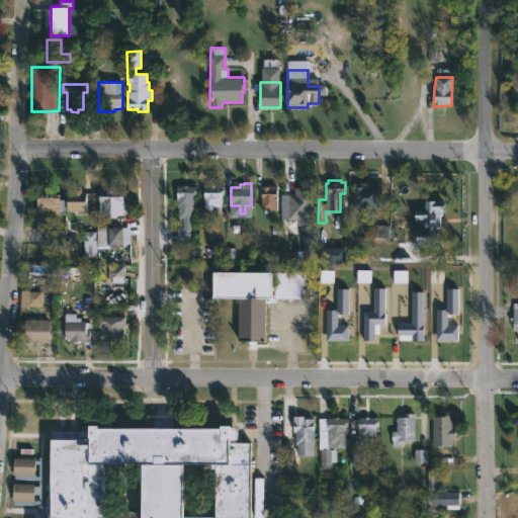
[(376,183),(376,187),(379,187),(379,209),(374,209),(374,213),(358,213),(358,209),(353,209),(353,187),(363,187),(363,183),(376,183)]
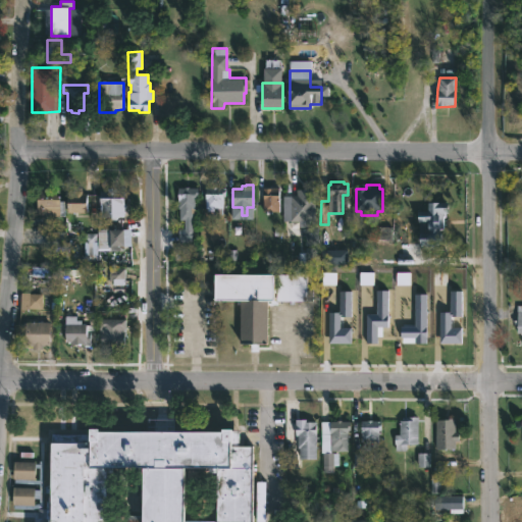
[(189,188),(198,189),(198,197),(196,197),(196,213),(193,213),(192,244),(178,243),(178,228),(184,228),(184,221),(179,221),(179,208),(177,208),(178,189),(189,188)]
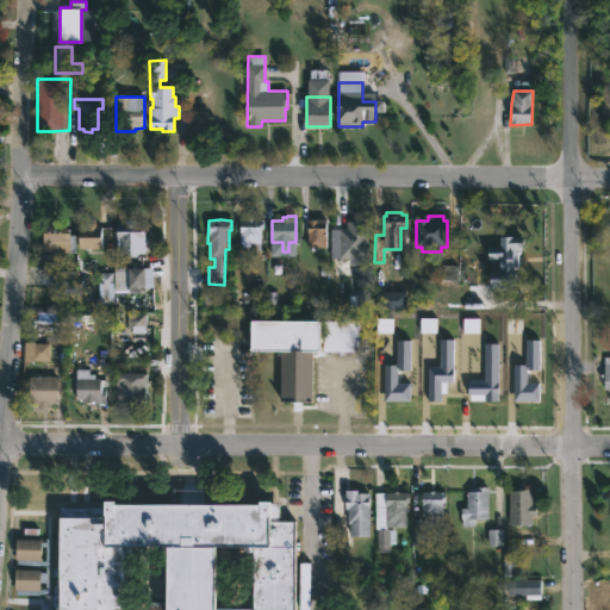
[(253,219),(263,221),(263,230),(260,230),(260,243),(259,243),(259,247),(242,247),(242,243),(240,243),(240,221),(253,219)]
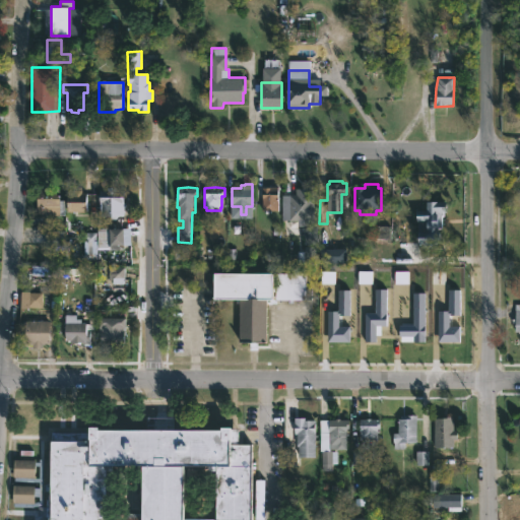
[(278,187),(278,211),(268,211),(268,213),(264,213),(264,211),(262,211),(262,188),(278,187)]
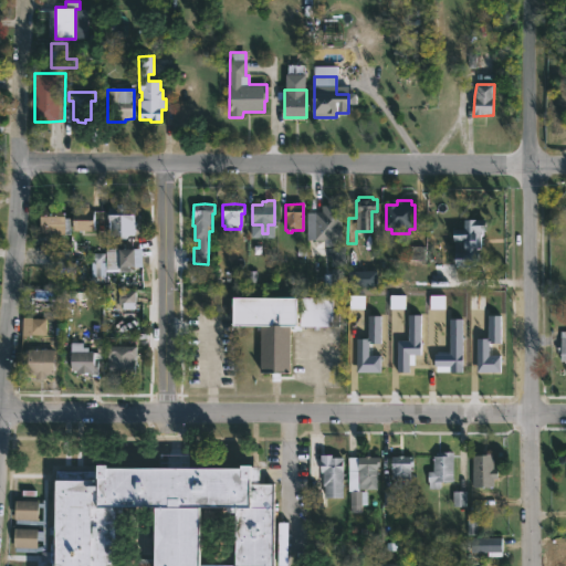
[(54,205),(54,209),(64,209),(64,226),(49,226),(49,234),(40,234),(40,205),(54,205)]
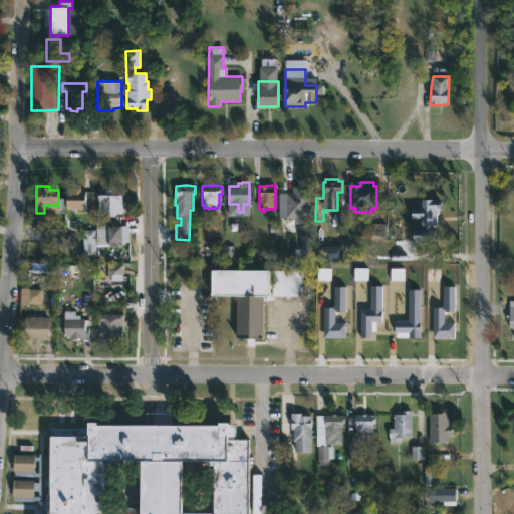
[(114,186),(114,189),(122,189),(121,214),(114,214),(114,217),(108,217),(108,215),(98,215),(98,188),(105,188),(105,186),(114,186)]
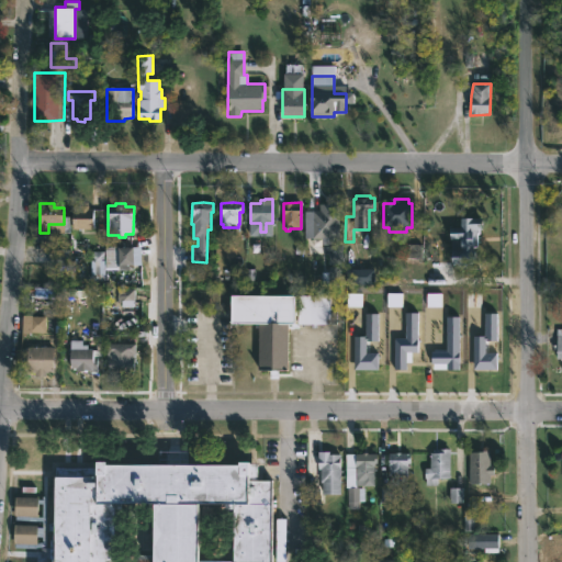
[(333,238),(333,245),(322,245),(322,239),(305,239),(305,212),(319,210),(319,204),(339,204),(339,238),(333,238)]
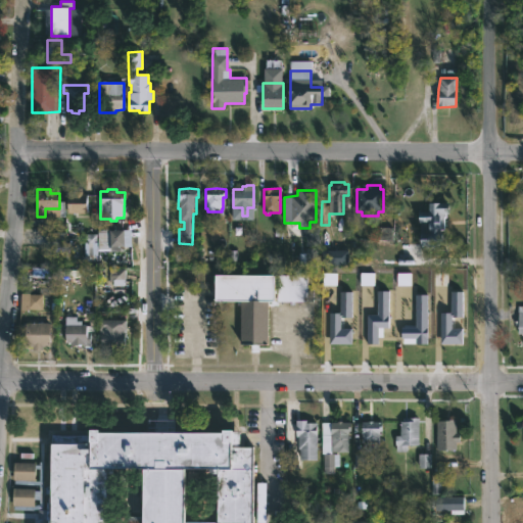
[(87,194),(87,214),(67,214),(67,194),(72,194),(72,192),(87,194)]
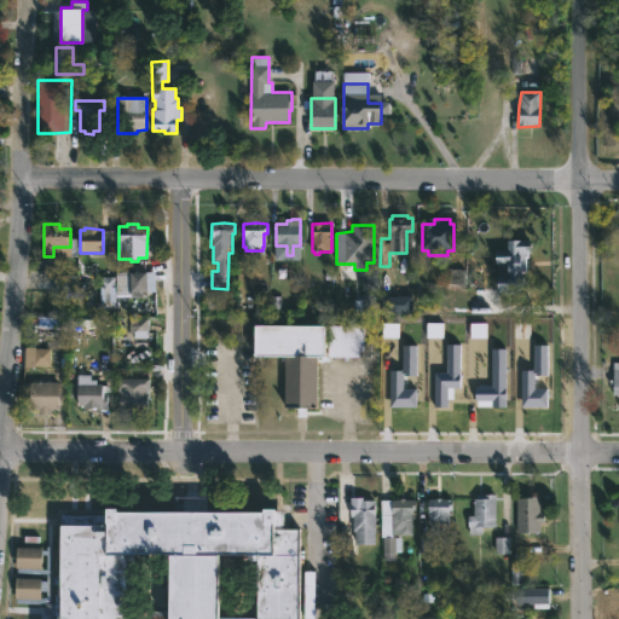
[(527,261),(526,273),(522,273),(522,277),(526,277),(526,291),(521,291),(521,296),(504,296),(504,294),(499,294),(499,277),(508,277),(508,275),(498,275),(498,267),(504,267),(504,265),(504,264),(497,264),(497,261),(493,261),(493,254),(496,254),(497,252),(508,252),(508,241),(533,241),(533,253),(528,253),(527,261)]
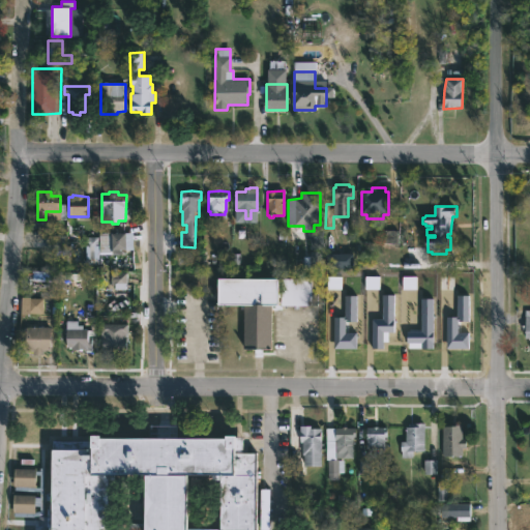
[(113,234),(125,234),(125,255),(99,255),(99,233),(113,234)]
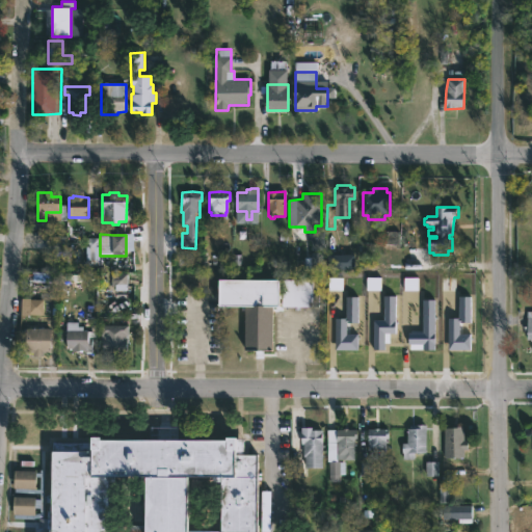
[(99,266),(86,266),(86,238),(99,238),(99,266)]
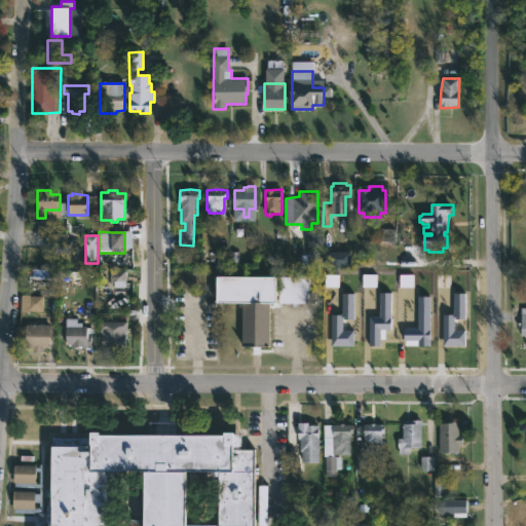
[(125,270),(111,270),(111,287),(125,287),(125,270)]
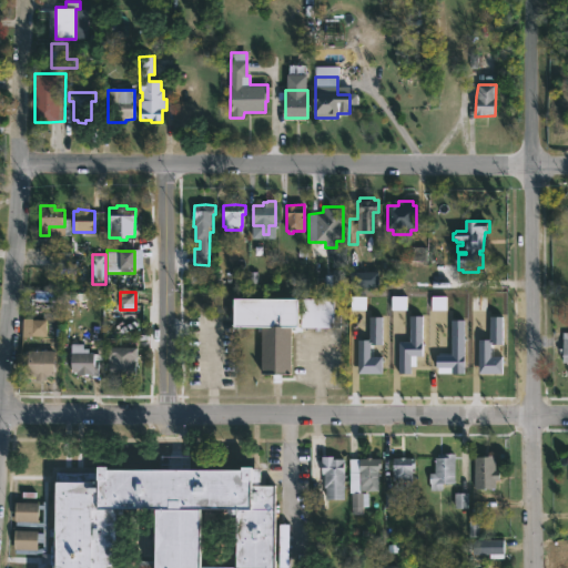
[(334,300),(334,315),(341,315),(341,328),(301,328),(302,300),(334,300)]
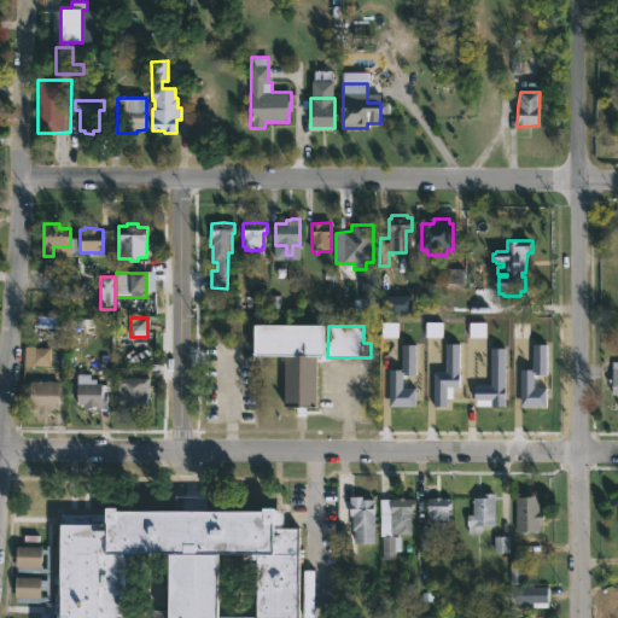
[(318,357),(316,410),(285,410),(285,357),(255,357),(256,327),(326,327),(326,357),(318,357)]
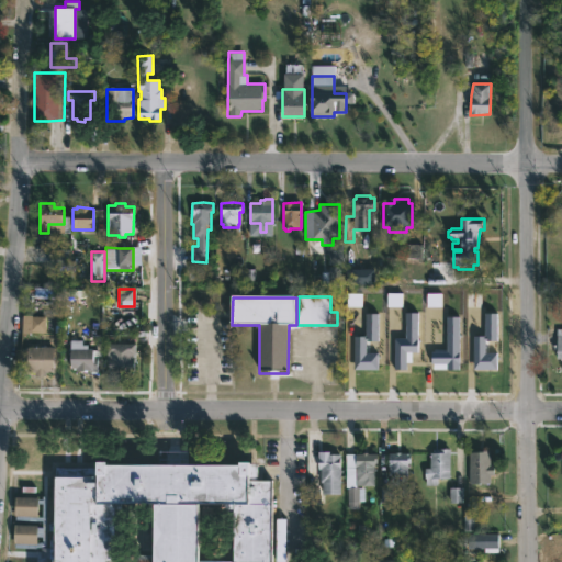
[(378,340),(369,341),(370,352),(378,352),(379,369),(356,368),(356,337),(367,334),(368,311),(378,312),(378,340)]
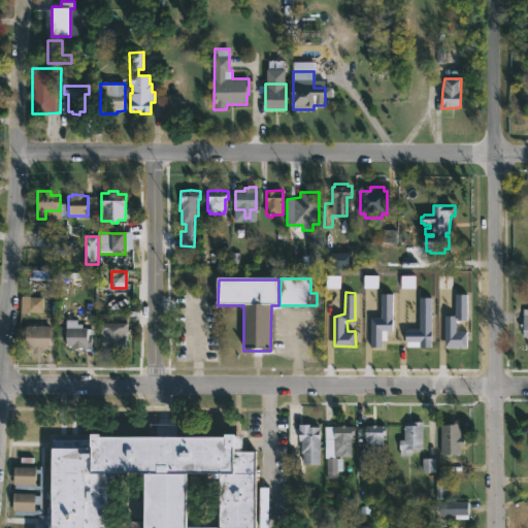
[(371,345),(372,318),(383,318),(383,293),(396,292),(395,331),(384,330),(383,347),(371,345)]
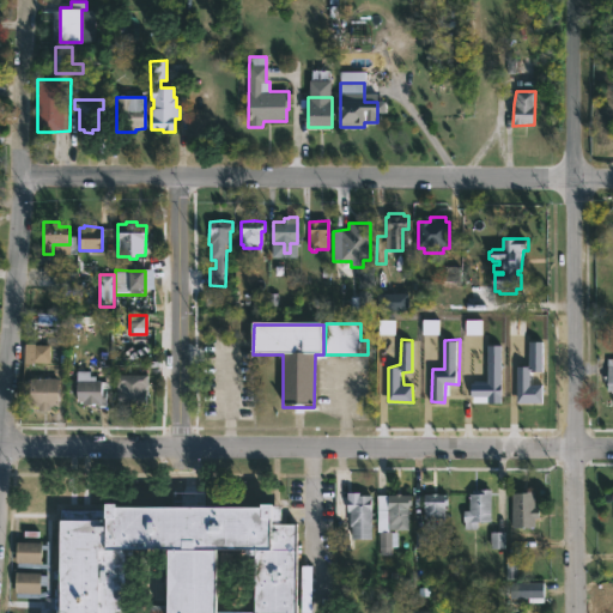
[(530,340),(530,365),(516,365),(517,407),(546,404),(546,382),(530,381),(532,372),(546,370),(546,339),(530,340)]
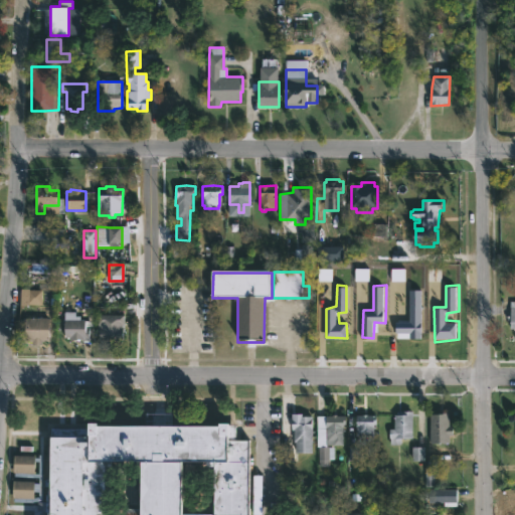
[(420,289),(421,340),(413,340),(412,334),(396,333),(396,323),(411,321),(410,288),(420,289)]
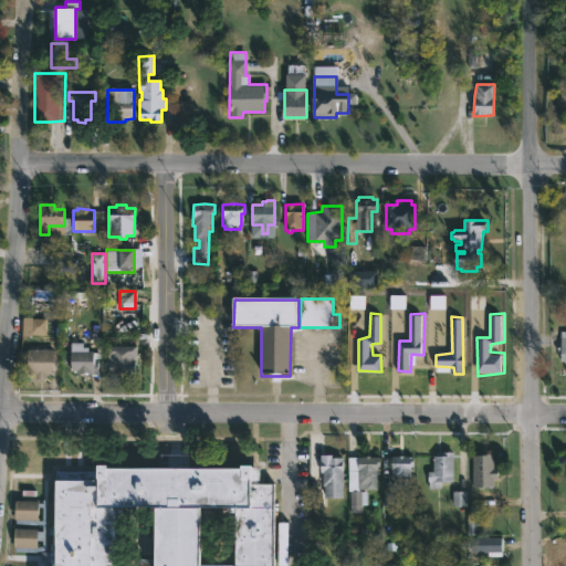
[(21,335),(45,335),(45,318),(22,318),(21,335)]
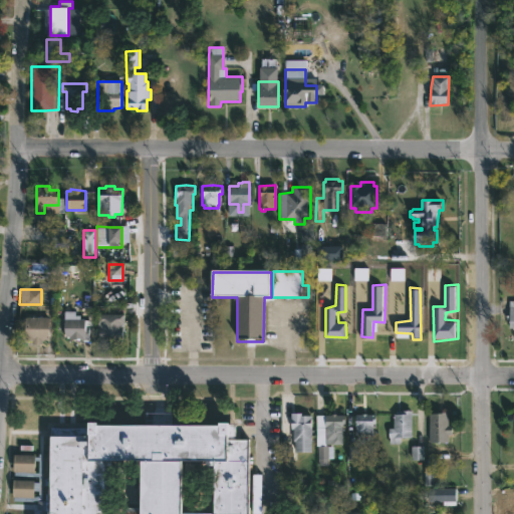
[(75,311),(75,315),(79,316),(79,319),(85,319),(85,327),(88,327),(88,340),(69,341),(69,338),(63,337),(64,311),(75,311)]
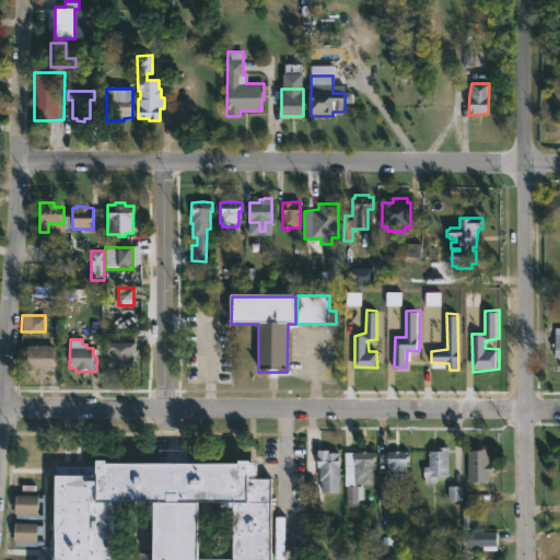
[(133,370),(131,370),(131,375),(109,375),(109,370),(106,370),(107,342),(135,342),(133,370)]
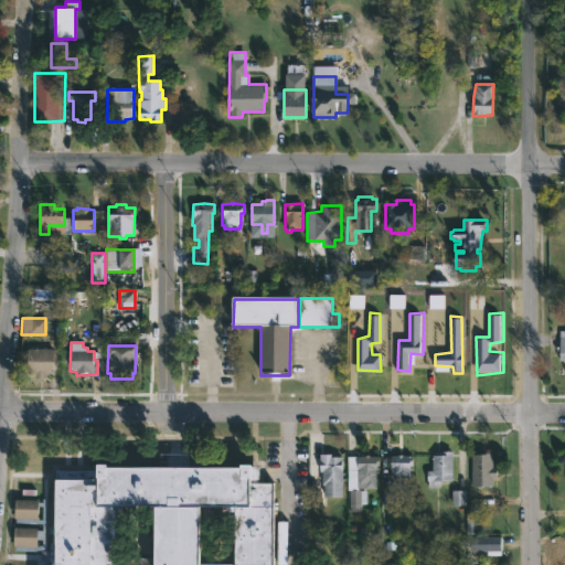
[(45,375),(45,380),(35,379),(35,375),(27,375),(27,349),(53,349),(53,375),(45,375)]
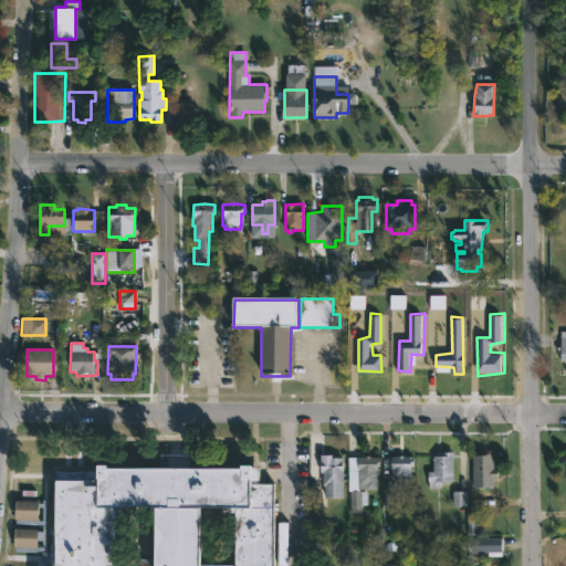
[(437,488),(428,488),(429,470),(433,471),(433,454),(441,454),(441,450),(453,450),(453,481),(441,481),(440,488),(437,488)]
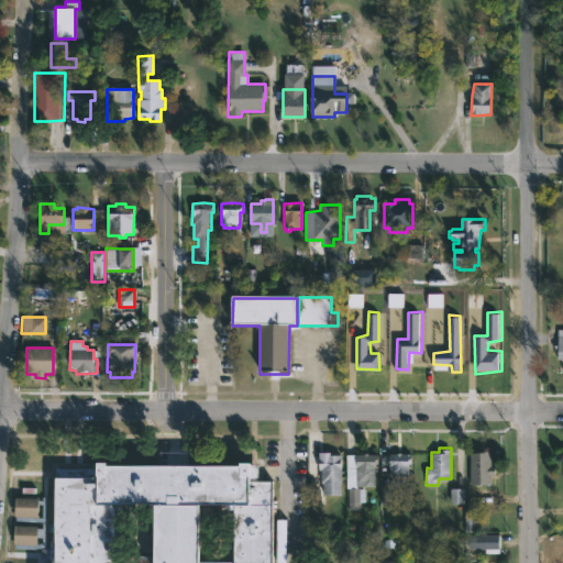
[(492,450),(492,465),(495,465),(496,475),(490,475),(492,483),(471,484),(470,451),(492,450)]
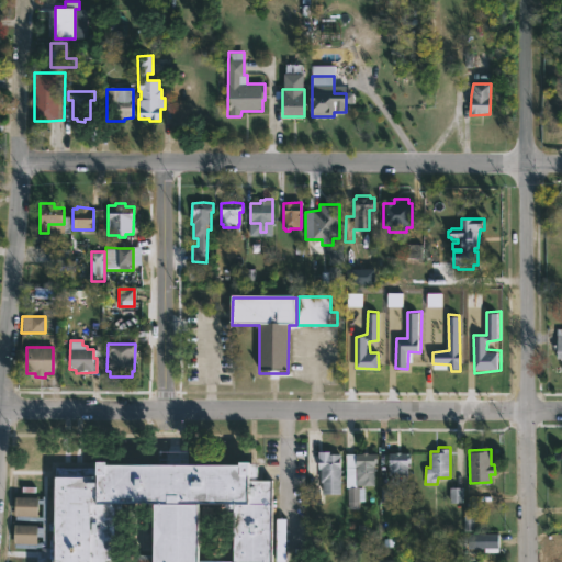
[(368,451),(378,452),(377,462),(375,462),(374,484),(357,484),(357,486),(359,487),(363,487),(363,502),(359,502),(359,508),(347,508),(347,487),(345,487),(346,453),(368,451)]
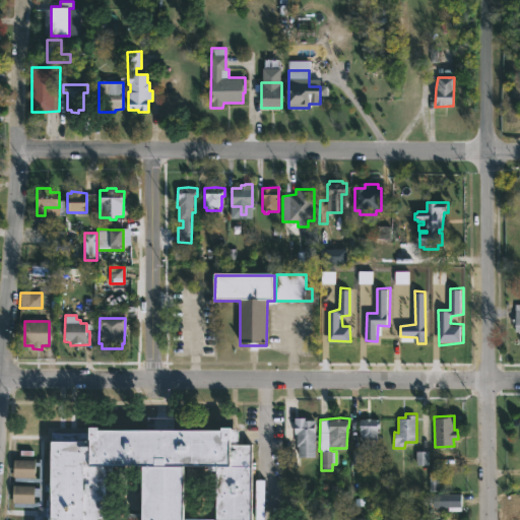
[(371,417),(380,418),(380,428),(378,428),(378,439),(368,439),(368,442),(362,442),(362,439),(360,439),(360,418),(371,417)]
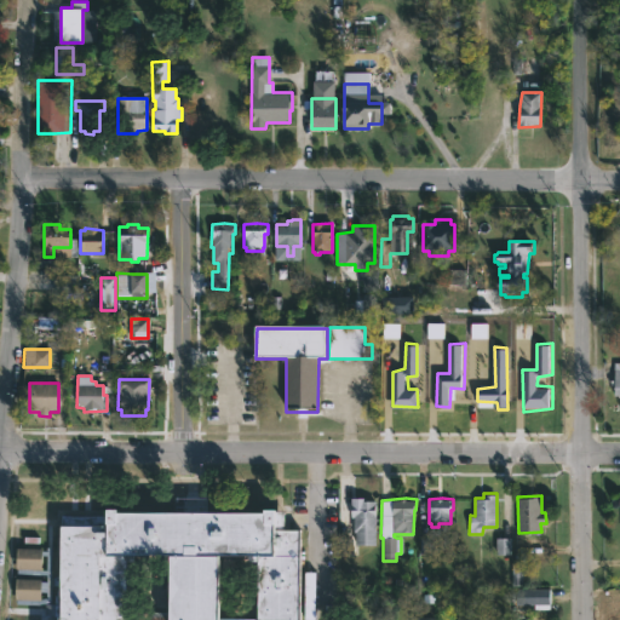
[(375,499),(375,544),(355,543),(355,517),(351,517),(351,503),(359,504),(359,499),(375,499)]
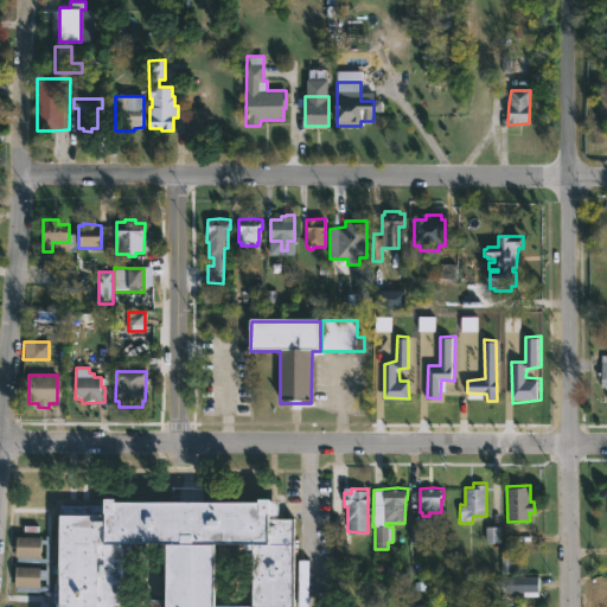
[(270,496),(270,499),(279,499),(279,516),(294,516),(293,606),(59,606),(59,602),(44,602),(45,582),(13,582),(13,564),(39,566),(38,575),(45,575),(45,572),(42,572),(42,566),(45,566),(45,561),(42,561),(42,560),(13,560),(13,542),(39,542),(39,553),(50,553),(50,590),(59,590),(61,505),(104,505),(106,496),(116,496),(116,498),(260,499),(260,496),(270,496)]
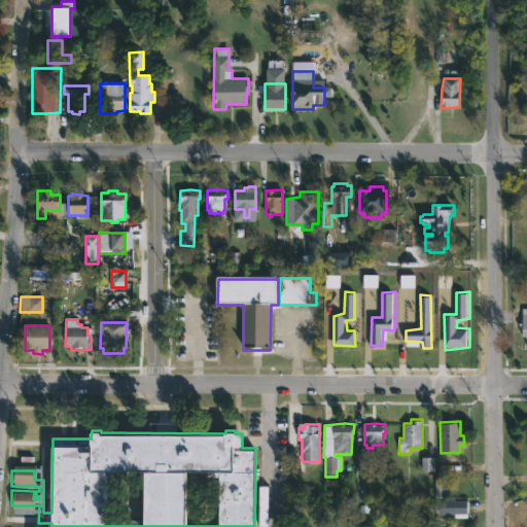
[(357,469),(369,469),(367,457),(356,457),(357,469)]
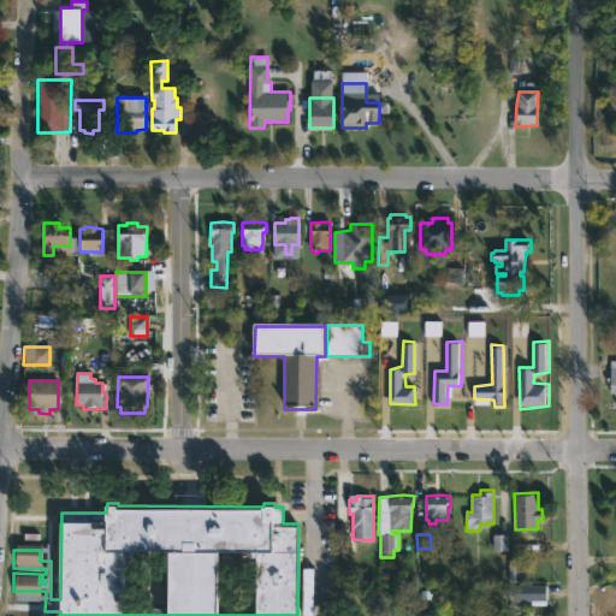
[(513,602),(513,585),(546,585),(546,602),(513,602)]
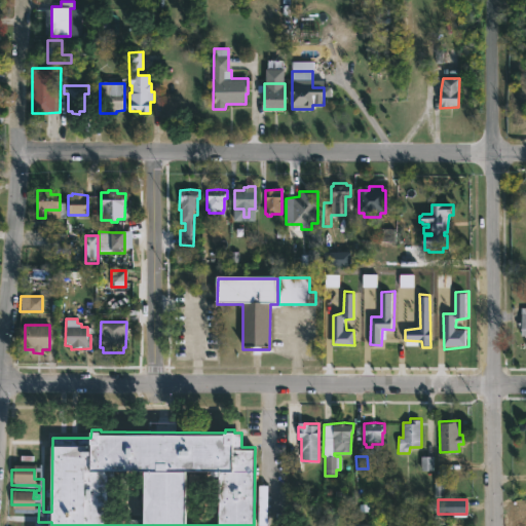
[(525,525),(514,525),(514,511),(525,512),(525,525)]
